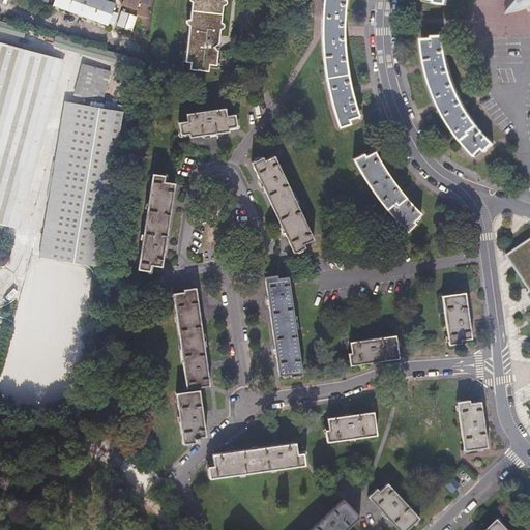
[(116,2),(110,0),(55,0),(53,6),(109,24),(116,2)]
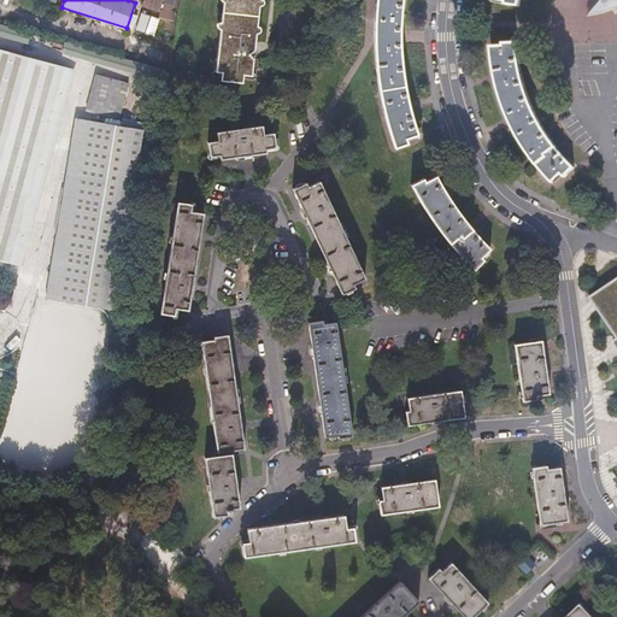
[(140,0),(139,5),(156,11),(159,0),(140,0)]
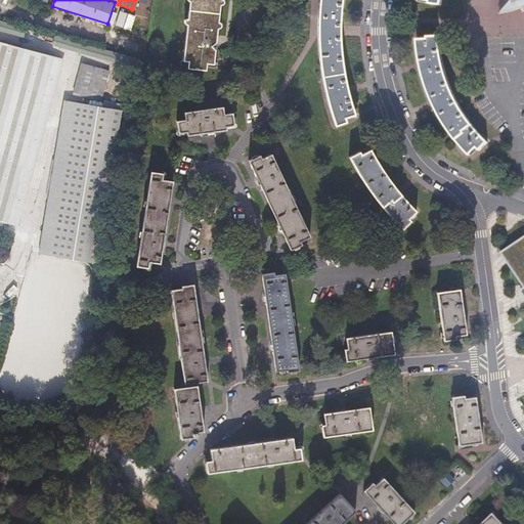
[(190,2),(189,10),(221,14),(221,6),(224,6),(224,0),(187,0),(187,2),(190,2)]
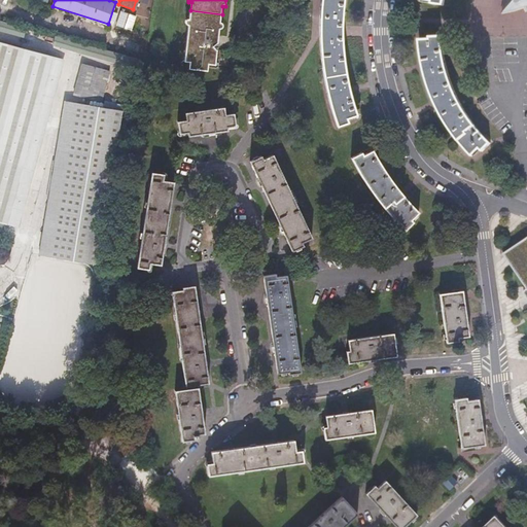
[(320,0),(319,11),(319,29),(319,45),(321,64),(325,84),(327,99),(331,114),(337,127),(347,123),(346,118),(355,115),(351,101),(348,86),(345,70),(342,50),(342,32),(343,16),(344,2),(343,0),(320,0)]
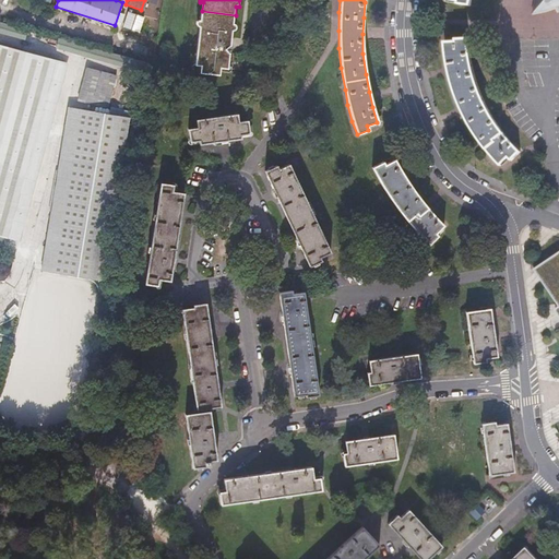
[(558,0),(535,0),(535,2),(534,12),(545,8),(554,4),(558,2),(558,0)]
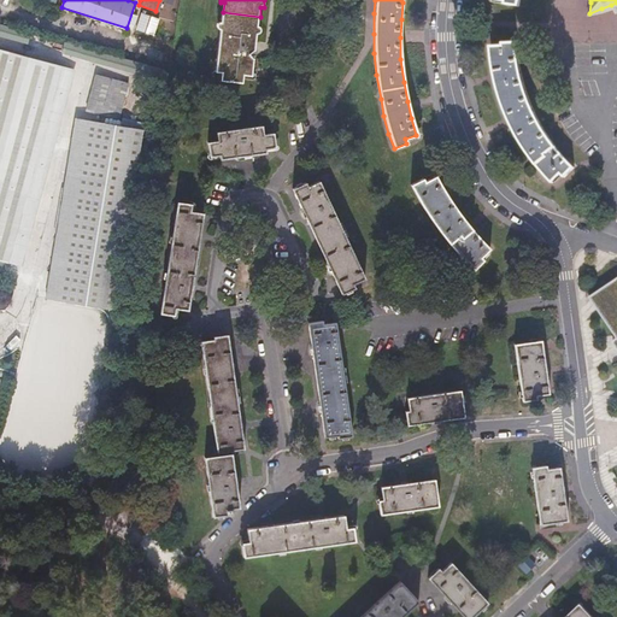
[(133,30),(152,36),(158,18),(139,11),(133,30)]
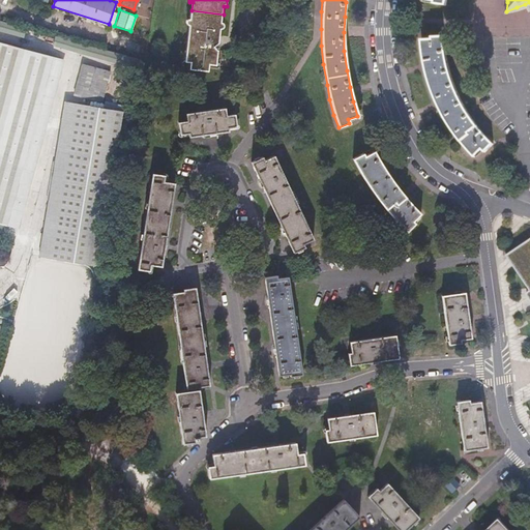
[(223,23),(224,15),(192,10),(190,20),(187,20),(187,26),(190,26),(186,62),(192,63),(190,69),(210,71),(210,64),(217,65),(218,51),(215,48),(219,43),(221,30),(225,30),(226,23),(223,23)]
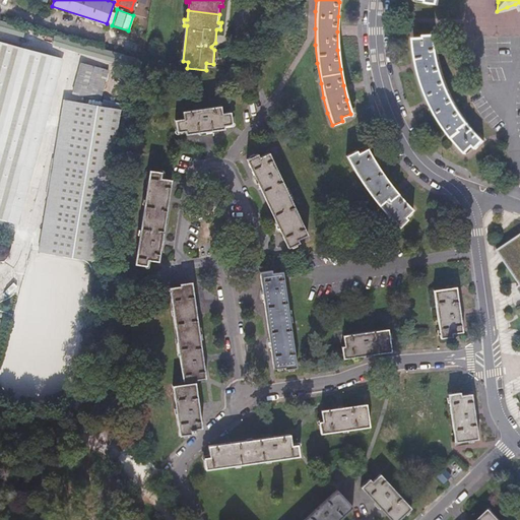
[(437,51),(435,38),(424,38),(424,40),(413,40),(414,47),(417,61),(423,81),(427,96),(435,113),(442,127),(451,140),(458,149),(464,155),(473,148),(474,150),(482,142),(477,136),(467,124),(459,112),(452,99),(447,86),(442,73),(440,63),(437,51)]
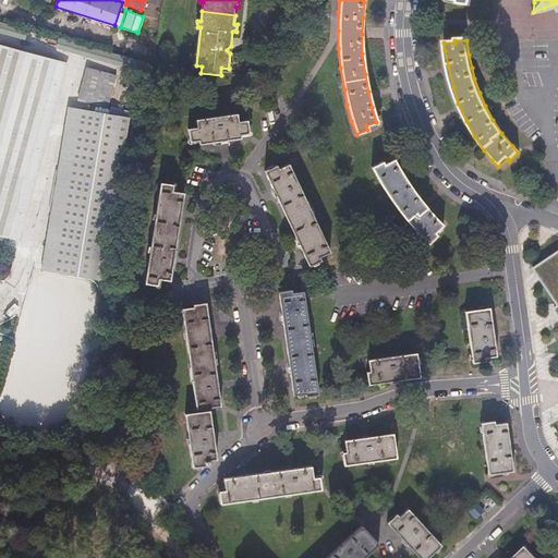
[(65,61),(0,43),(0,244),(1,244),(3,235),(16,240),(65,61)]
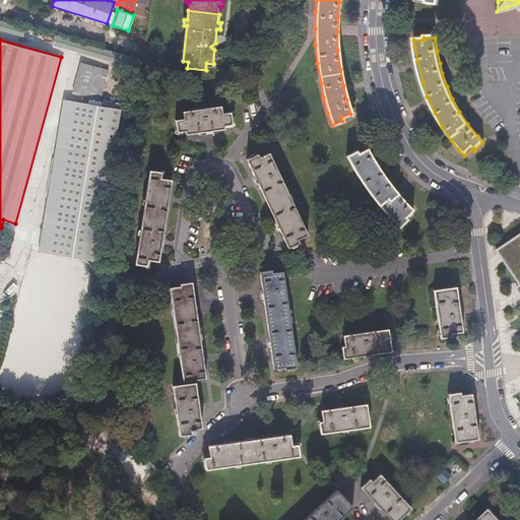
[(101,101),(109,70),(82,62),(73,93),(101,101)]
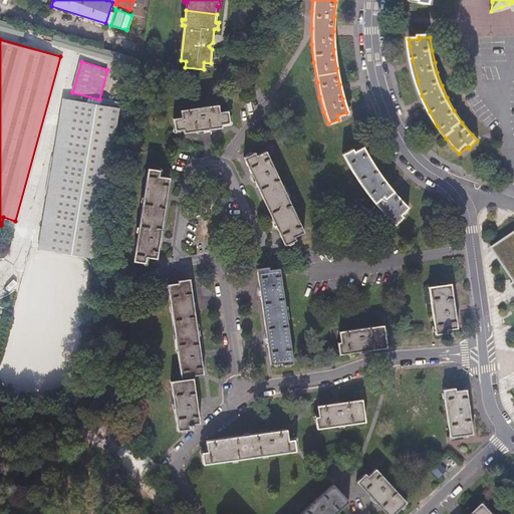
[(117,107),(61,98),(37,247),(93,256),(117,107)]
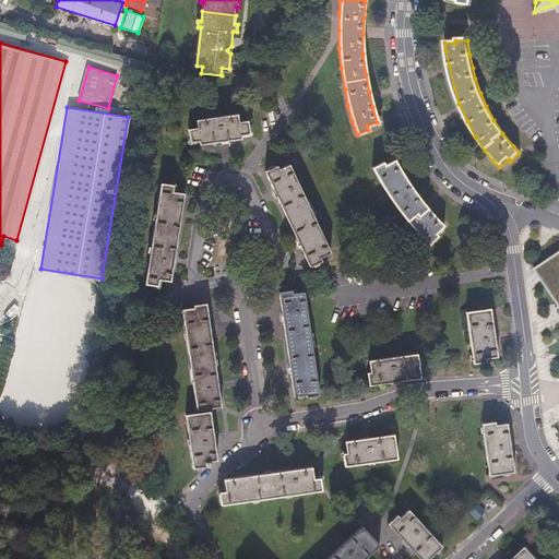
[(236,114),(195,119),(197,127),(189,128),(191,141),(199,140),(199,143),(240,138),(240,134),(248,133),(247,120),(237,121),(236,114)]
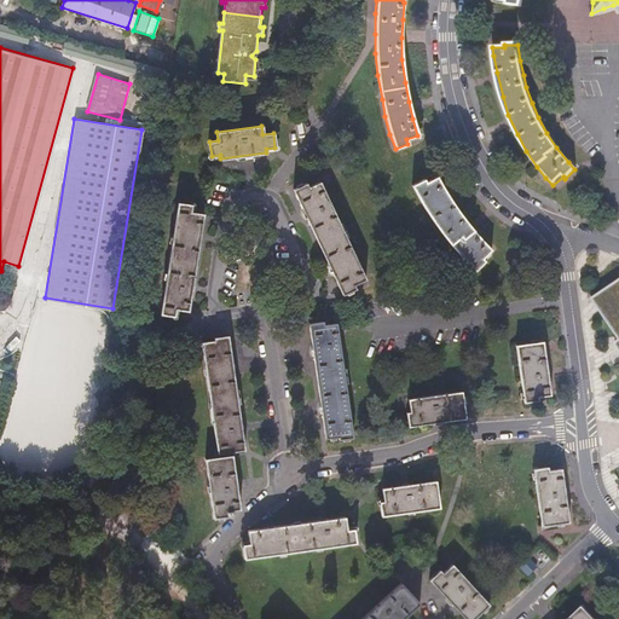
[(467,241),(475,233),(469,226),(456,208),(445,194),(437,178),(426,183),(423,179),(412,186),(423,206),(432,219),(445,237),(452,246),(463,236),(467,241)]
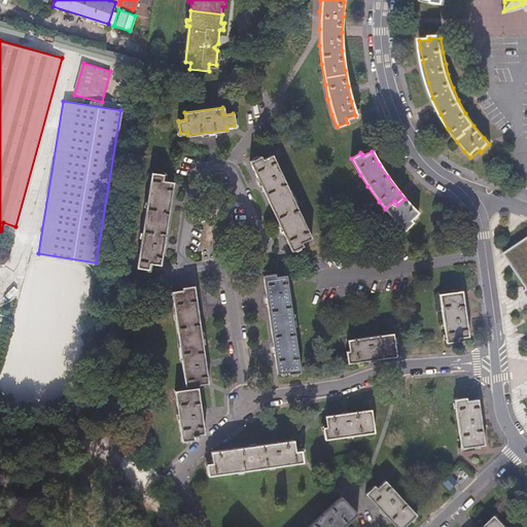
[(311,238),(272,154),(261,159),(260,155),(249,161),(291,250),(304,245),(302,242),(311,238)]
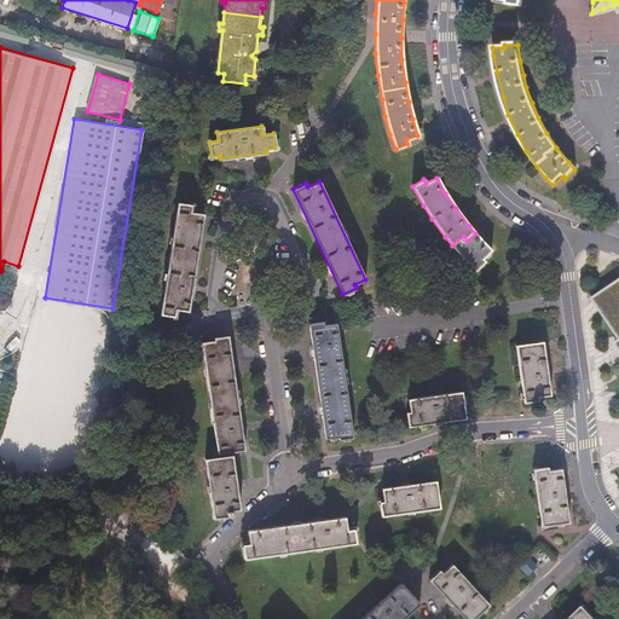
[(191,206),(178,202),(161,313),(174,316),(175,308),(189,311),(202,214),(190,212),(191,206)]
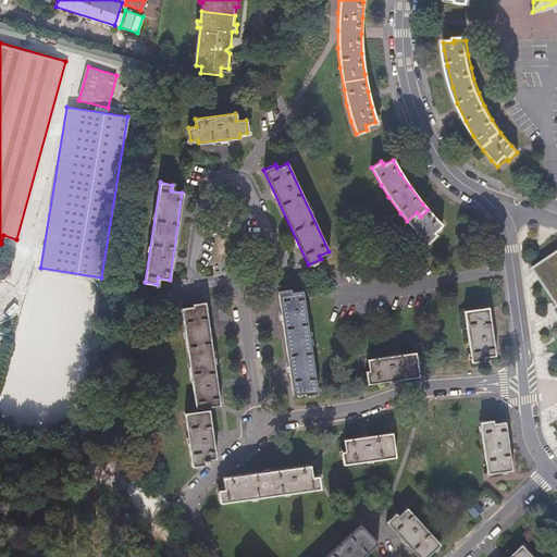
[(417,212),(407,221),(410,224),(419,234),(428,244),(436,235),(434,233),(442,224),(434,217),(428,210),(420,217),(417,212)]
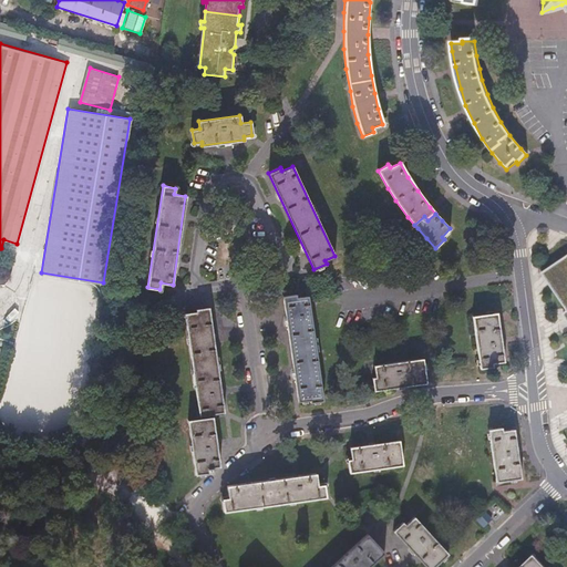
[(566,255),(542,272),(566,311),(566,310),(566,255)]
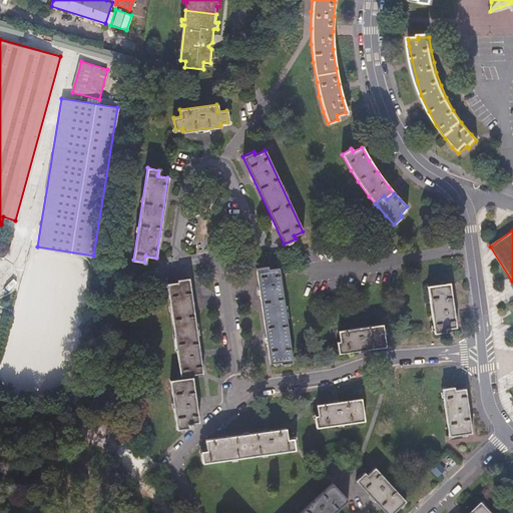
[(292,363),(279,268),(269,270),(268,266),(255,268),(269,363),(281,362),(281,364),(292,363)]
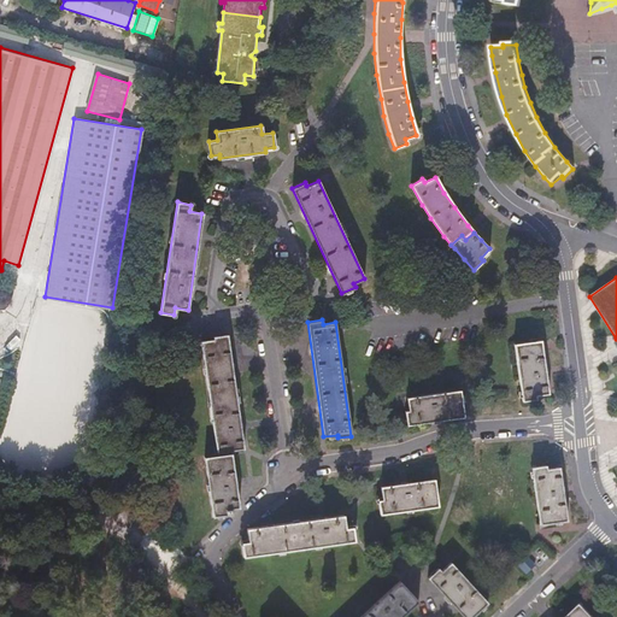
[(217,454),(231,452),(231,450),(244,447),(227,335),(213,336),(213,340),(201,341),(217,454)]
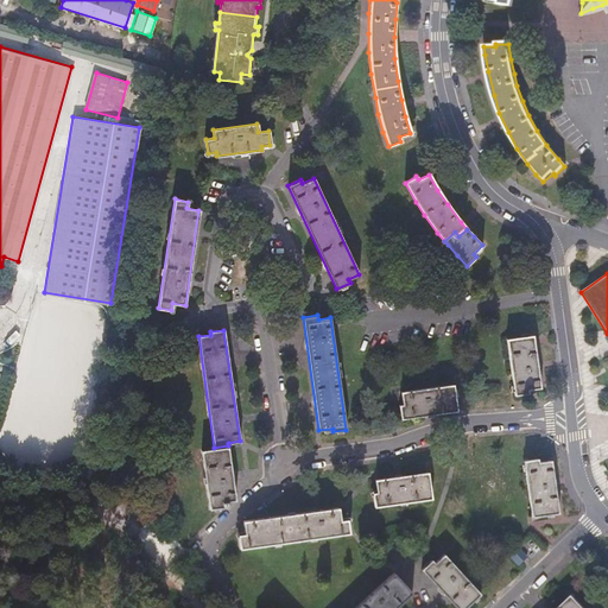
[(539,387),(532,336),(506,339),(514,394),(527,393),(526,390),(539,387)]
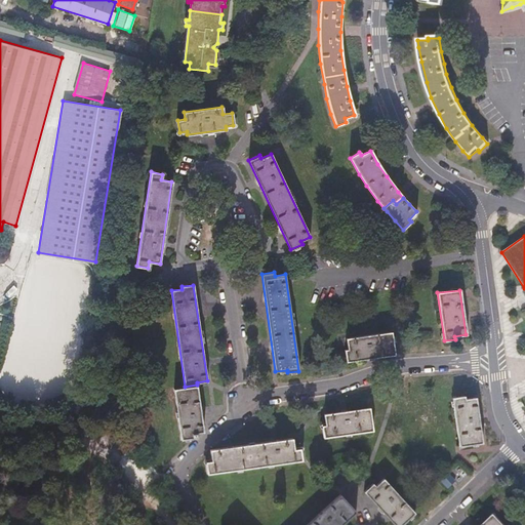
[(394,354),(391,332),(347,337),(348,349),(345,350),(347,361),(394,354)]
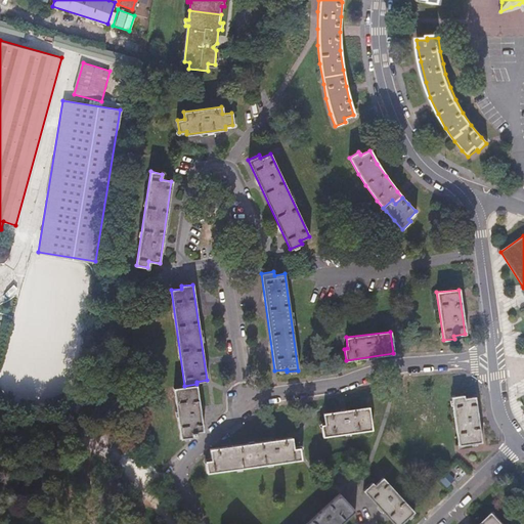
[(197,384),(184,386),(174,387),(180,438),(198,436),(197,431),(203,430),(197,384)]
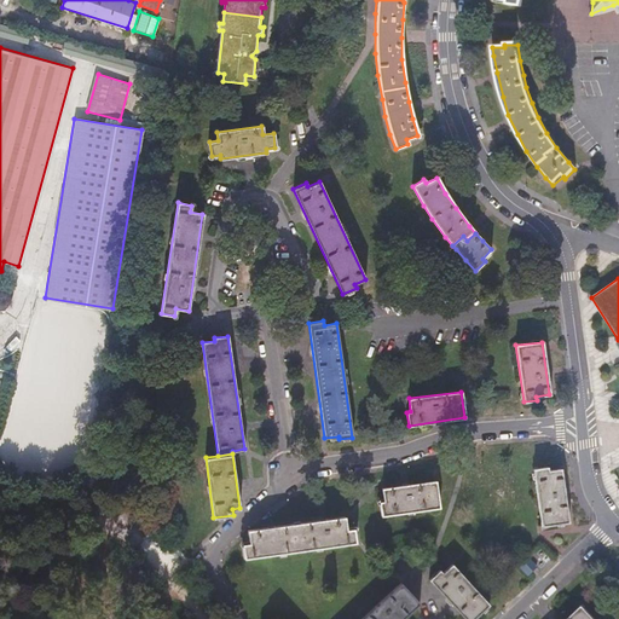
[(567,521),(560,469),(547,470),(547,467),(532,468),(541,524),(567,521)]
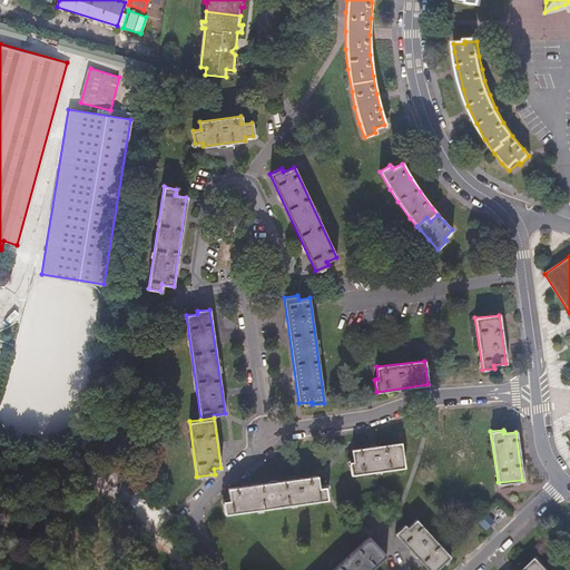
[(404,467),(401,442),(352,450),(353,462),(349,462),(351,474),(404,467)]
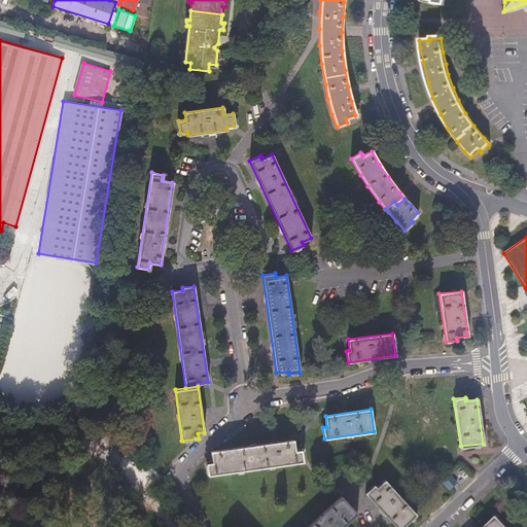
[(295,451),(293,440),(211,451),(212,463),(206,463),(208,475),(303,461),(301,450),(295,451)]
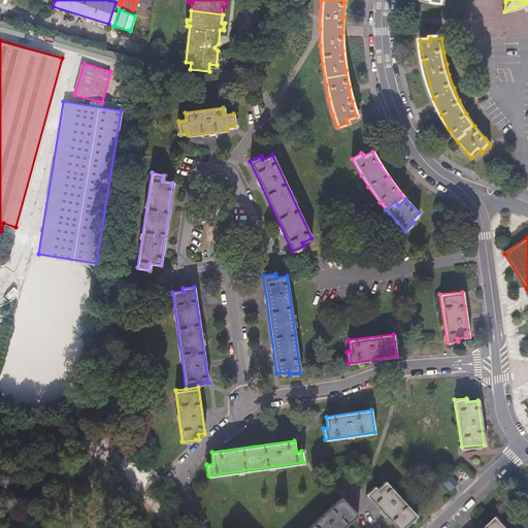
[(457,483),(450,475),(442,482),(450,490),(457,483)]
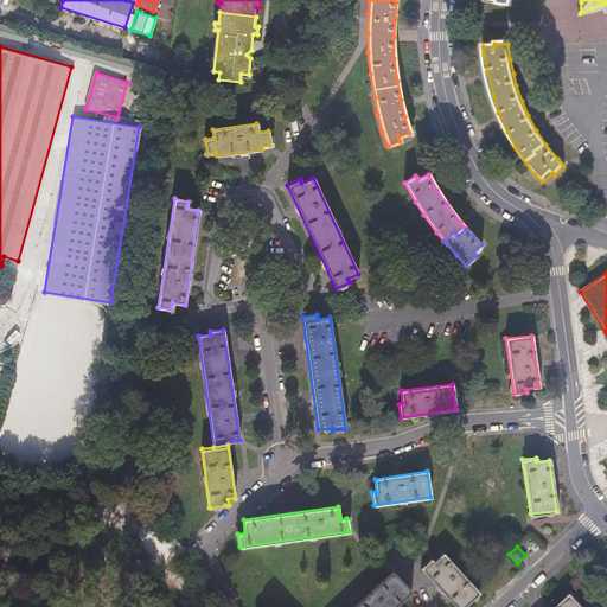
[(461,606),(478,592),(442,553),(434,562),(430,558),(420,568),(455,606),(461,606)]
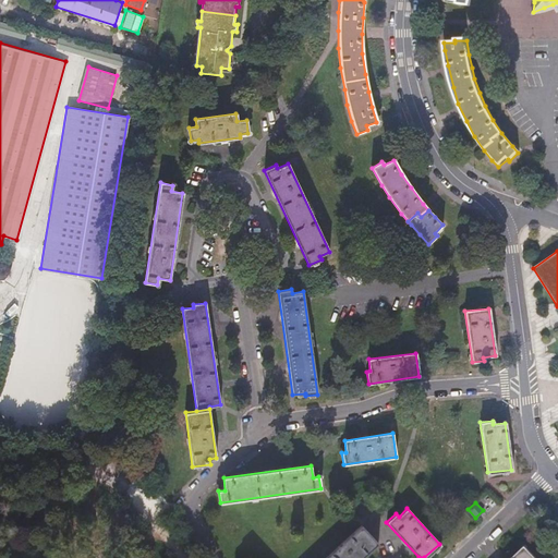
[(325,557),(361,557),(377,543),(361,525),(325,557)]
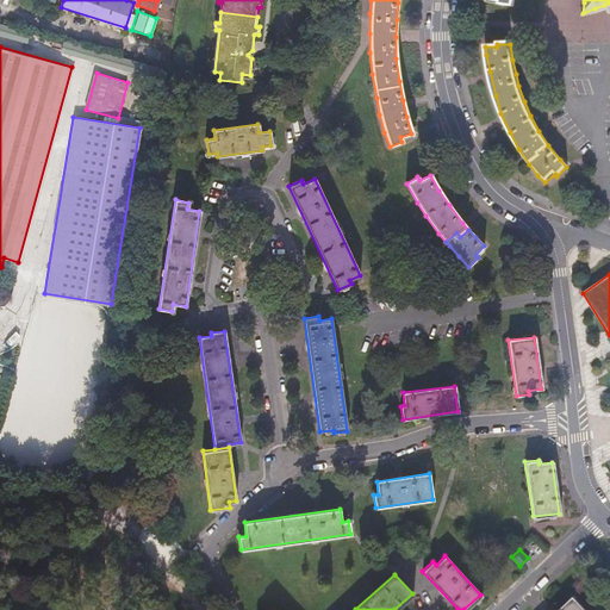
[(584,609),(574,598),(561,609),(584,609)]
